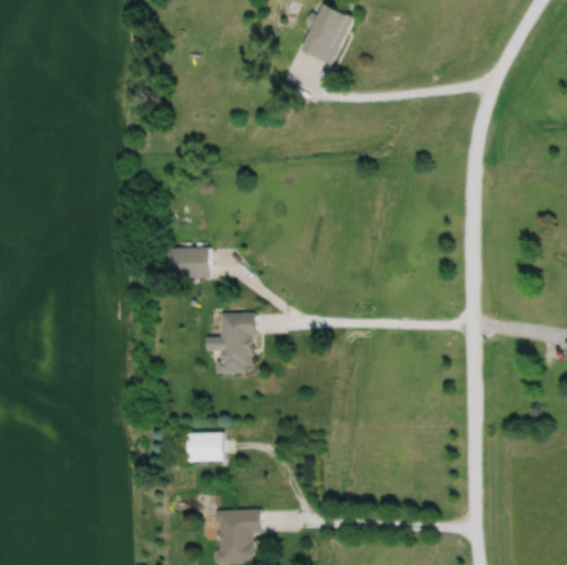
[(326,3),(320,17),(311,12),(305,23),(314,28),(303,51),(332,66),(355,19),(326,3)]
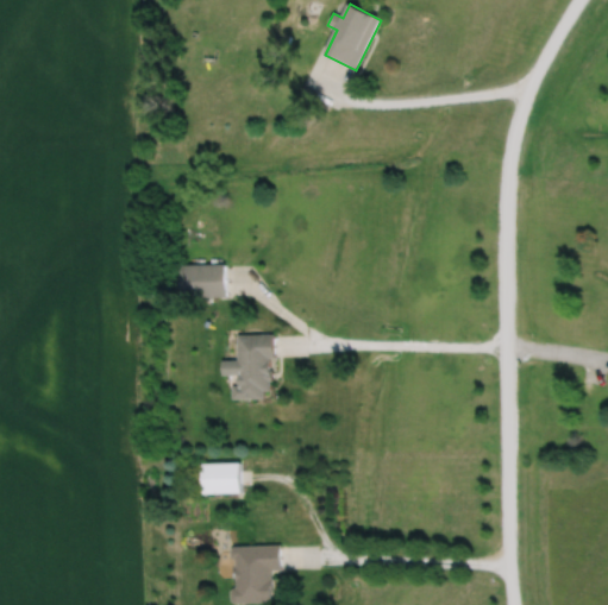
[(179,268),(179,300),(225,298),(225,266),(179,268)]
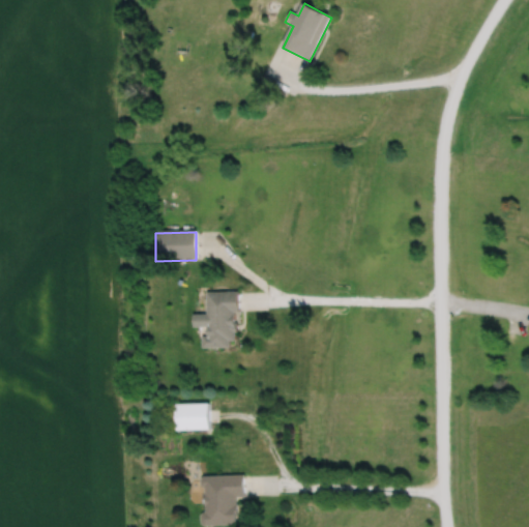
[(205,294),(206,316),(192,317),(192,328),(206,328),(206,338),(200,338),(201,350),(229,350),(229,343),(234,343),(234,334),(236,334),(236,325),(234,325),(234,314),(238,314),(238,293),(205,294)]
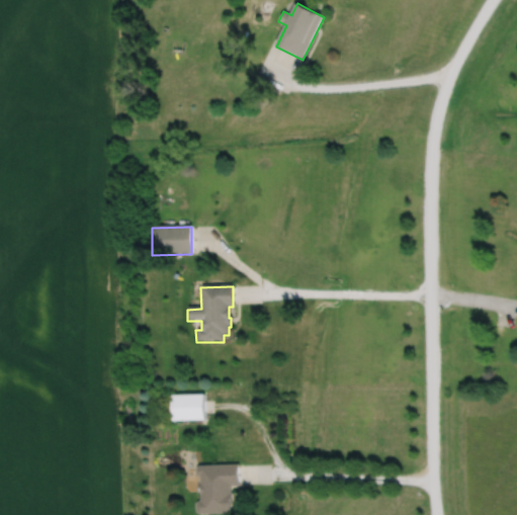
[(171,394),(172,421),(204,420),(204,394),(171,394)]
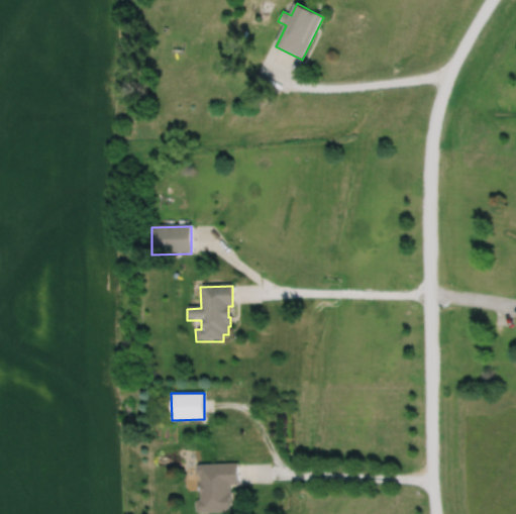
[(200,500),(197,500),(195,502),(195,510),(198,513),(231,512),(231,503),(232,503),(232,492),(231,492),(231,485),(239,485),(239,464),(198,465),(195,468),(195,473),(198,476),(199,476),(200,500)]
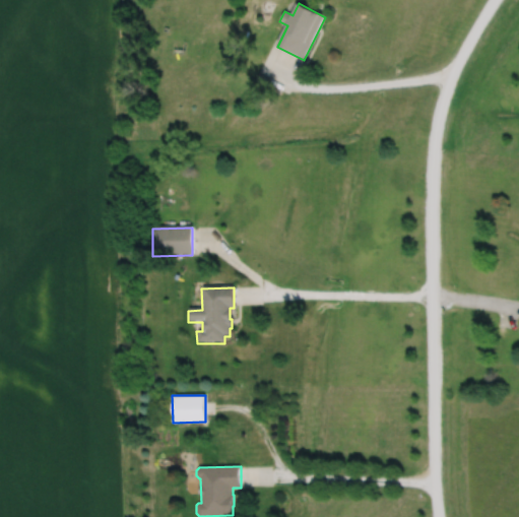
All buildings are outlined.
